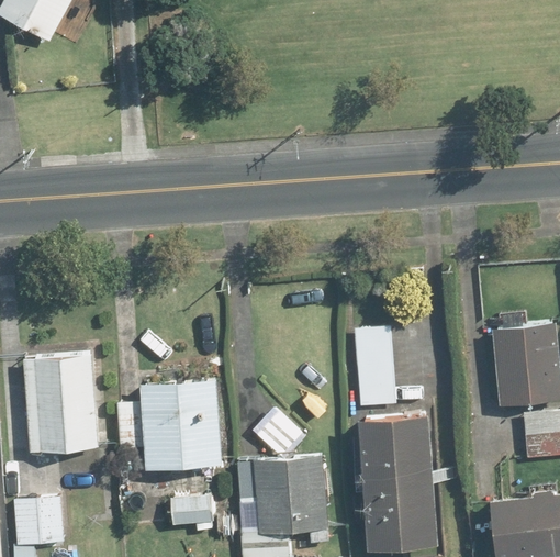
[(73,0),(6,0),(0,13),(0,17),(52,42),(73,0)]
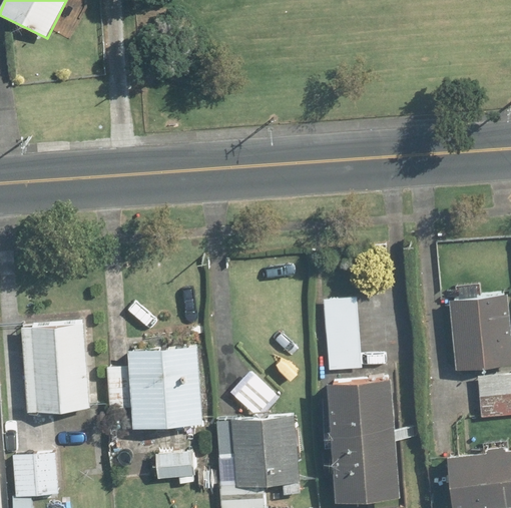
[(461,288),(462,297),(448,298),(455,372),(510,367),(510,315),(509,293),(474,296),(473,287),(461,288)]
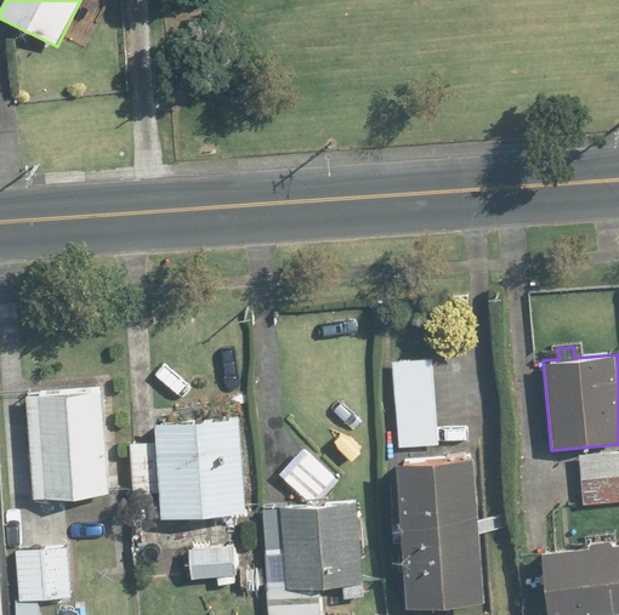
[(436,444),(430,363),(390,365),(396,446),(436,444)]
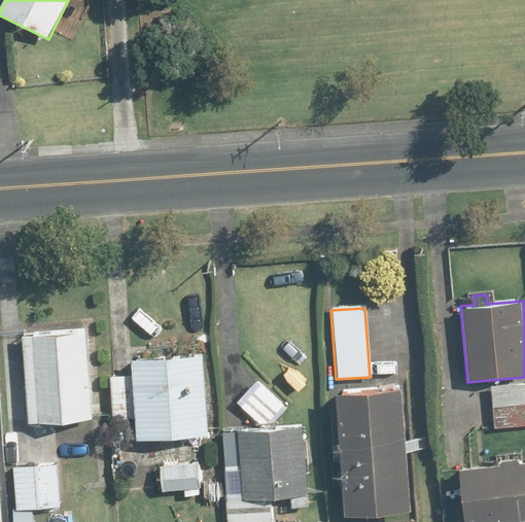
[(85,331),(21,336),(27,425),(92,421),(85,331)]
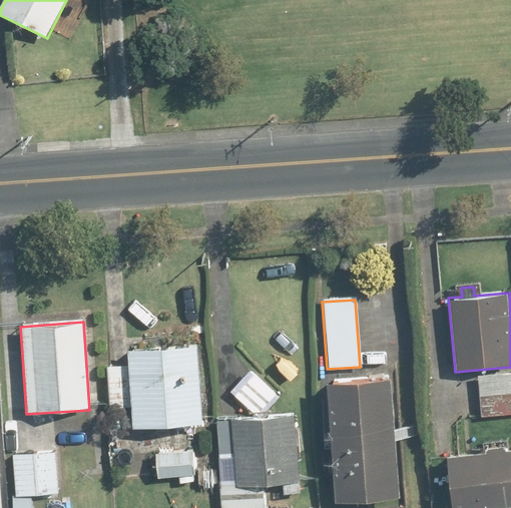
[(127,350),(128,367),(106,368),(108,409),(130,408),(131,429),(201,426),(197,347),(127,350)]
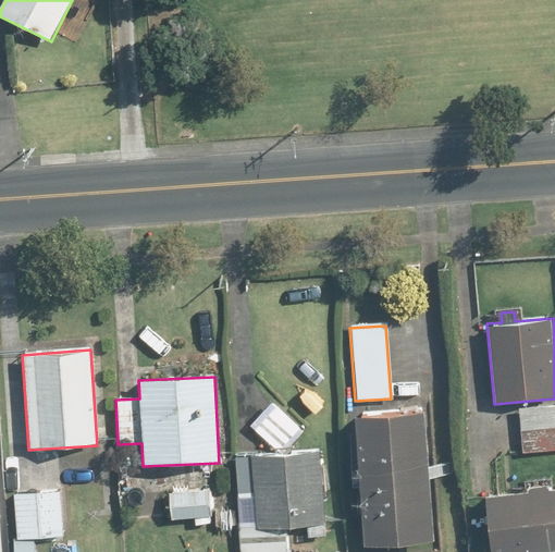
[(442,467),(432,468),(429,406),(357,409),(359,463),(354,463),(355,488),(360,488),(364,543),(434,540),(432,480),(443,480),(442,467)]
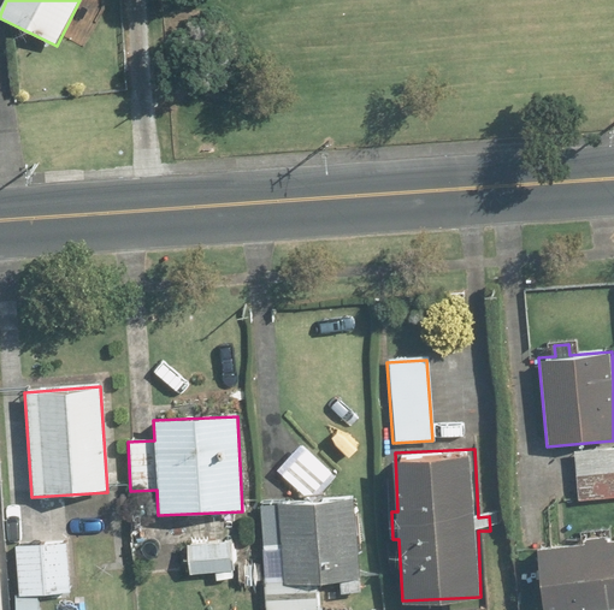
[(613,451),(573,452),(574,503),(613,502),(613,451)]
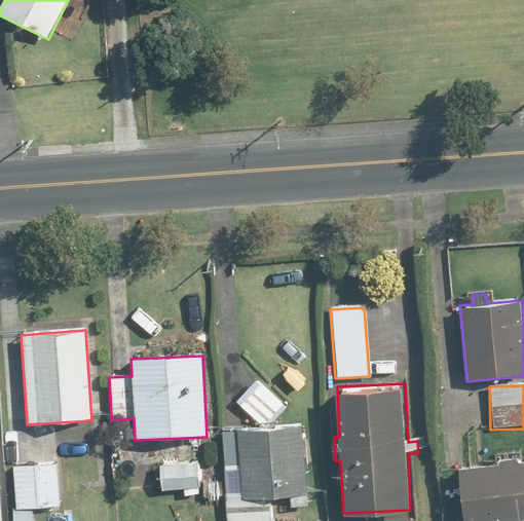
[(289,508),(305,508),(303,426),(239,429),(239,432),(222,432),(224,474),(240,474),(240,496),(240,499),(269,499),(289,498),(289,508)]
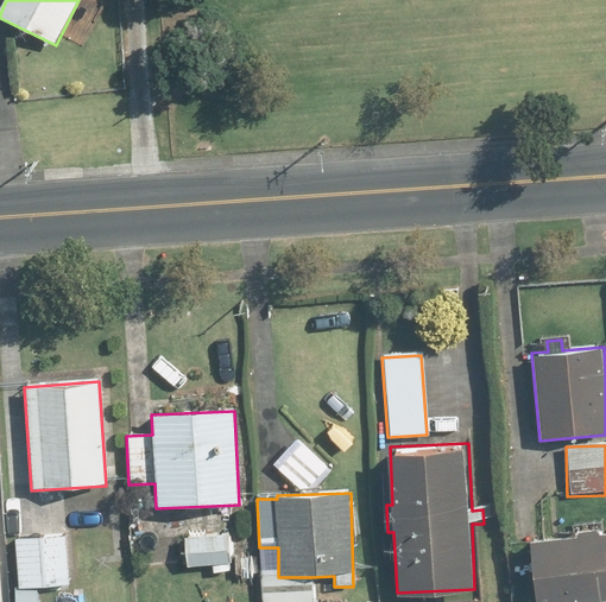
[(605,534),(530,540),(536,601),(605,601),(605,534)]
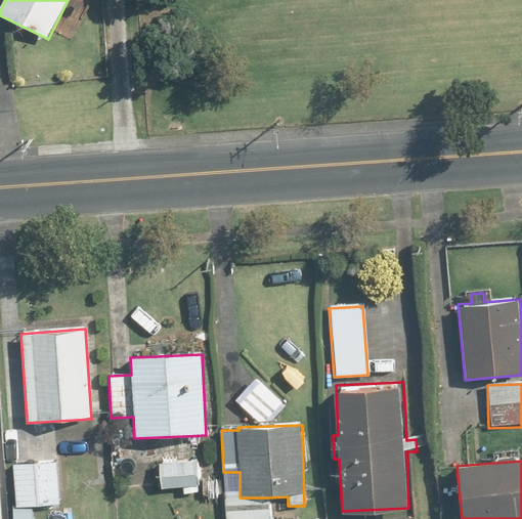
[(158,464),(159,490),(202,488),(200,462),(158,464)]
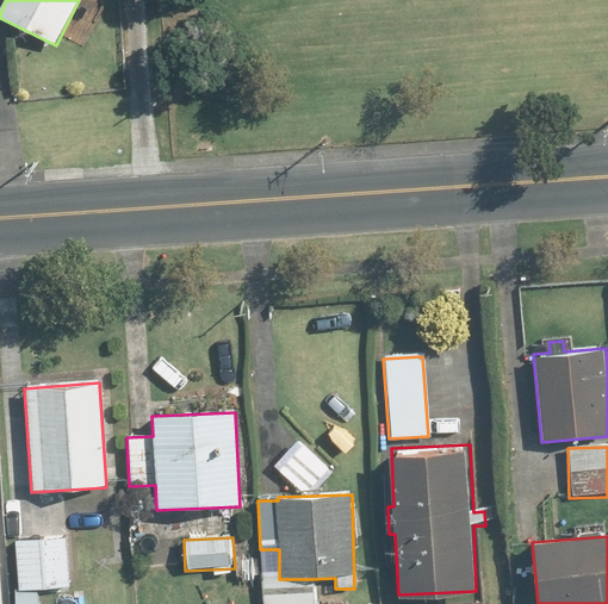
[(73,540),(16,542),(18,591),(36,590),(75,589),(73,540)]
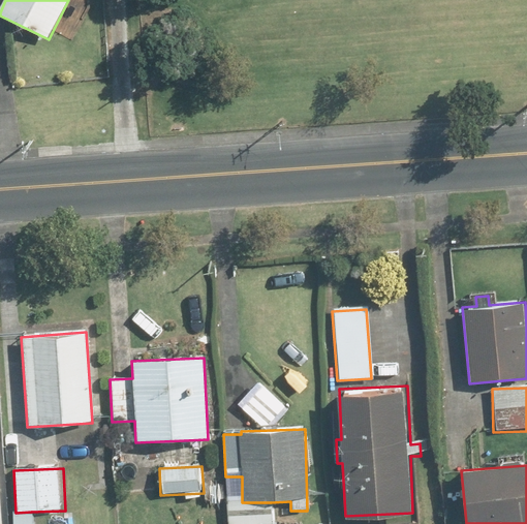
[(272,523),(271,502),(242,502),(242,499),(227,499),(228,523),(272,523)]
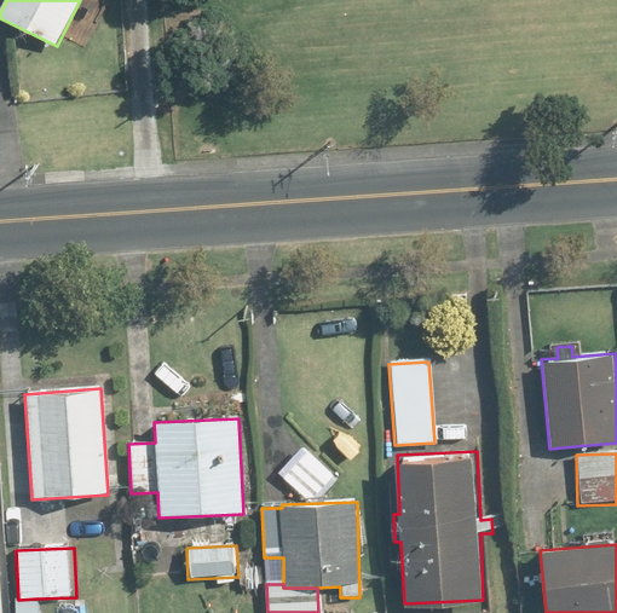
[(38,612),(36,599),(18,600),(13,600),(13,612),(38,612)]
